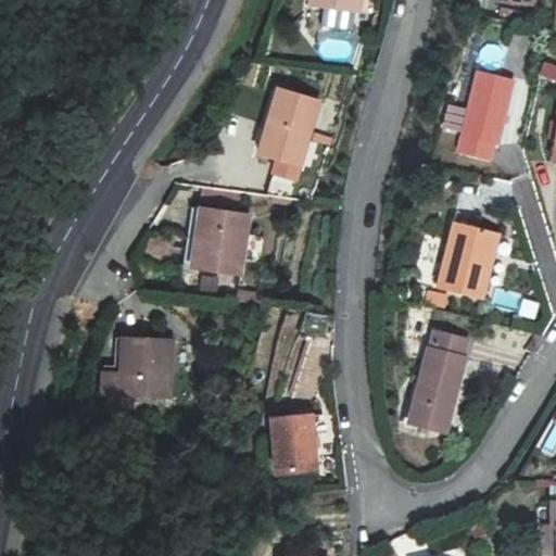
[(324,5),(359,10),(361,0),(312,0),(312,5),(324,5)]
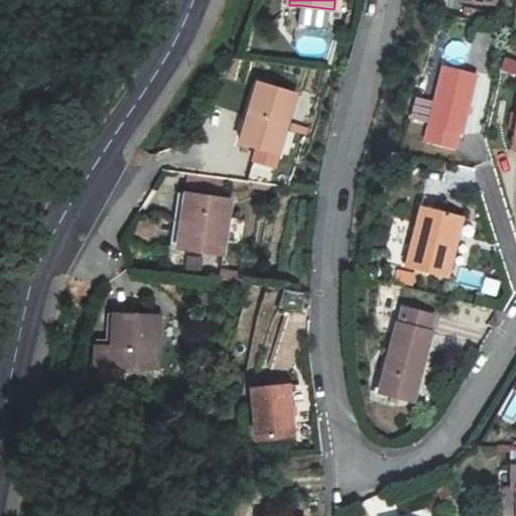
[(334,9),(300,5),(297,21),(332,25),(334,9)]
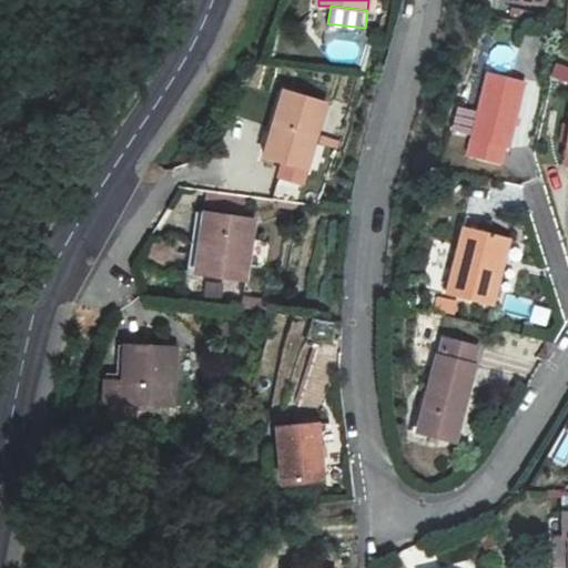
[(527,21),(547,27),(550,16),(529,10),(527,21)]
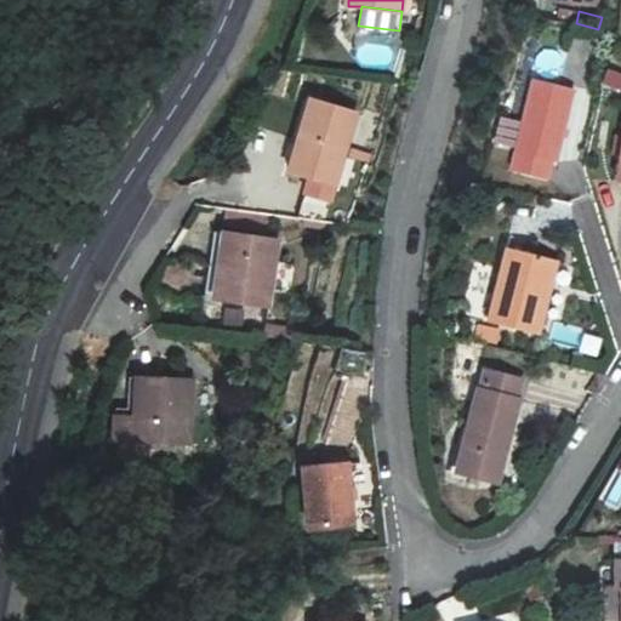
[(620,75),(607,72),(602,87),(620,92),(620,75)]
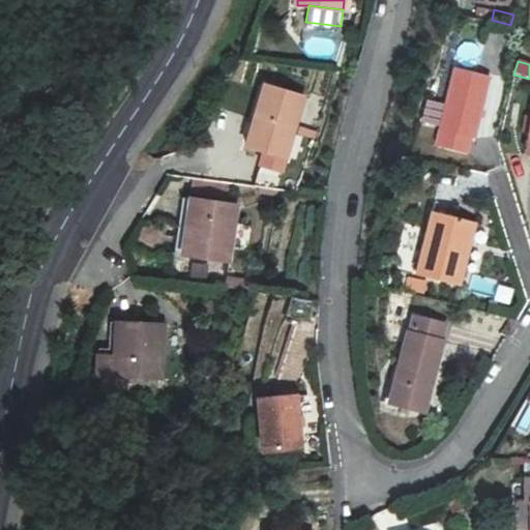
[(474,140),(489,78),(453,69),(435,145),(468,153),(471,138),(474,140)]
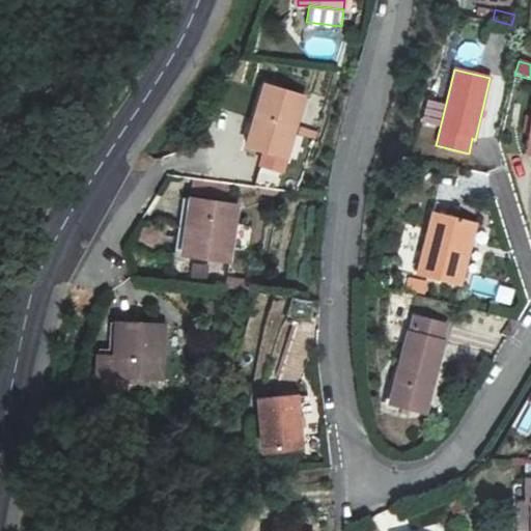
[(273,190),(297,193),(308,91),(270,87),(259,158),(276,159),(273,190)]
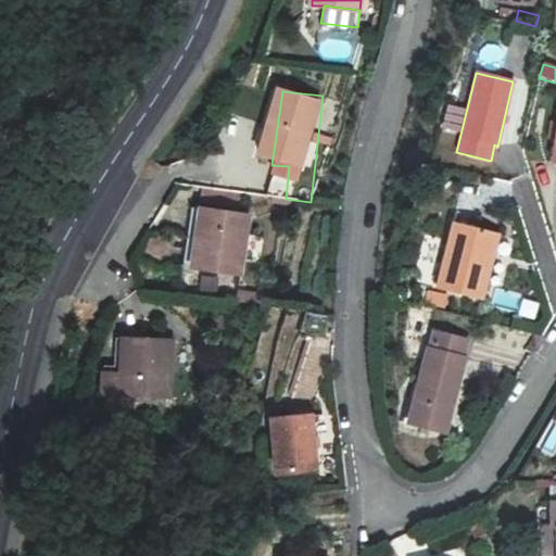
[(191,270),(200,212),(190,210),(181,269),(191,270)]
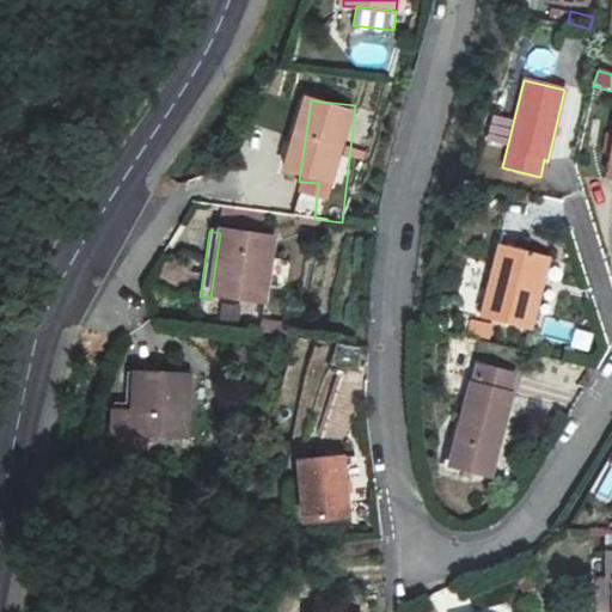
[(271,240),(220,233),(210,298),(262,304),(271,240)]
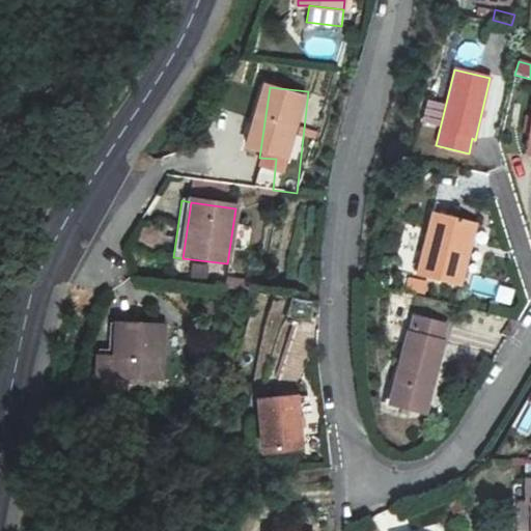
[(412,272),(452,281),(467,220),(426,211),(412,272)]
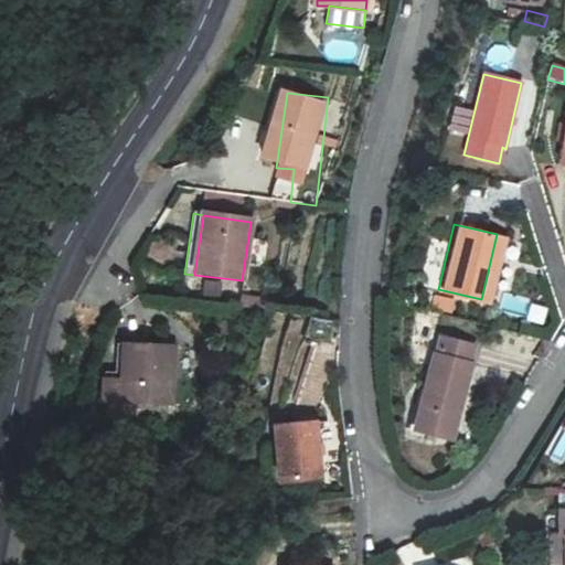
[(244,306),(272,309),(273,294),(245,291),(244,306)]
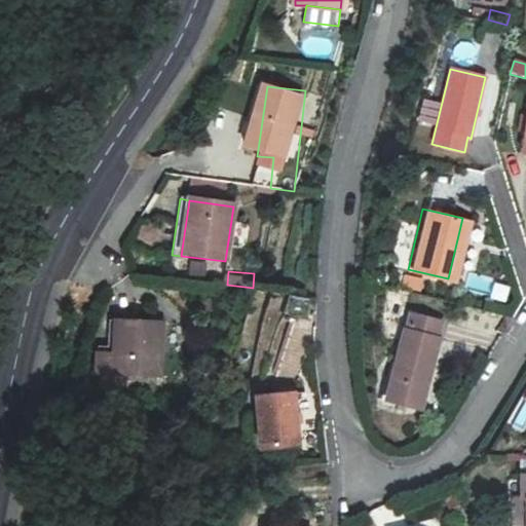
[(411,315),(391,400),(427,409),(444,340),(441,339),(444,325),(411,315)]
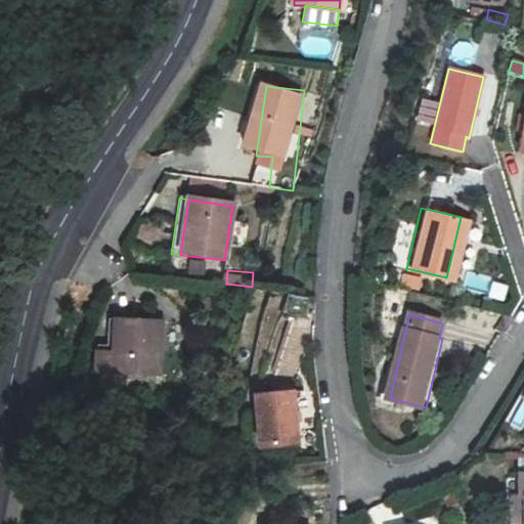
[(127,374),(159,377),(165,324),(121,319),(118,350),(99,347),(97,372),(103,372),(127,374)]
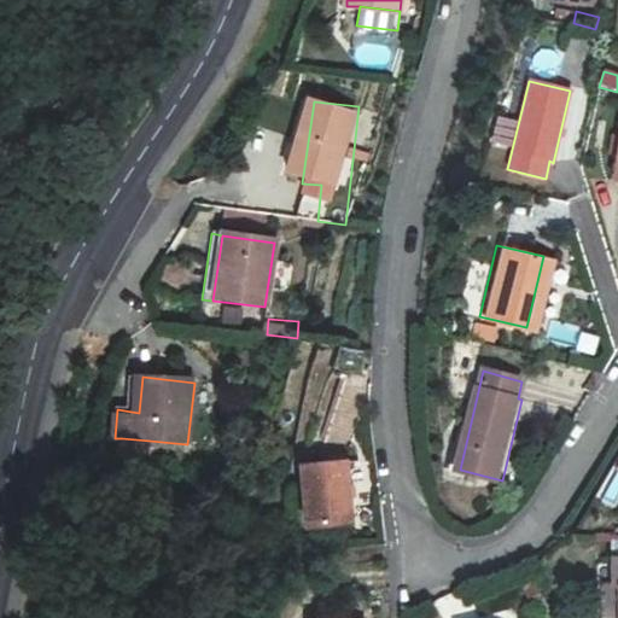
[(150,441),(122,438),(121,453),(147,456),(150,441)]
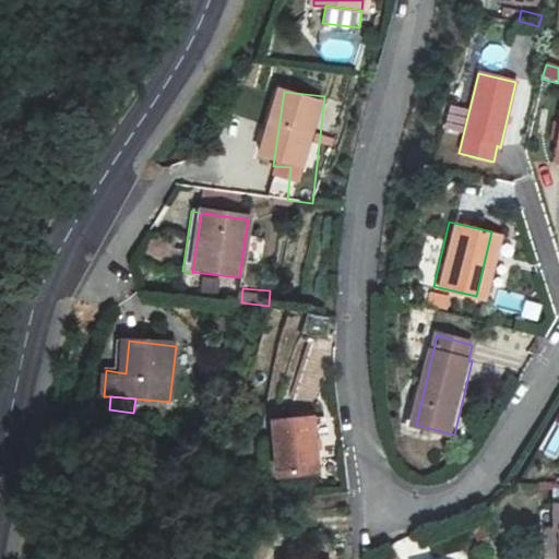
[(283,475),(321,471),(316,416),(276,420),(283,475)]
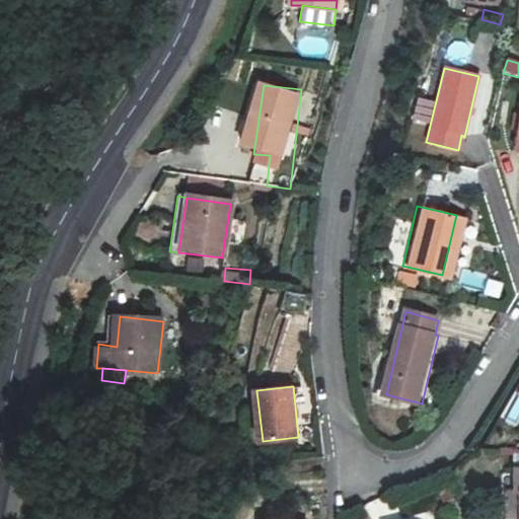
[(518,518),(518,469),(507,470),(506,493),(516,493),(514,518),(518,518)]
